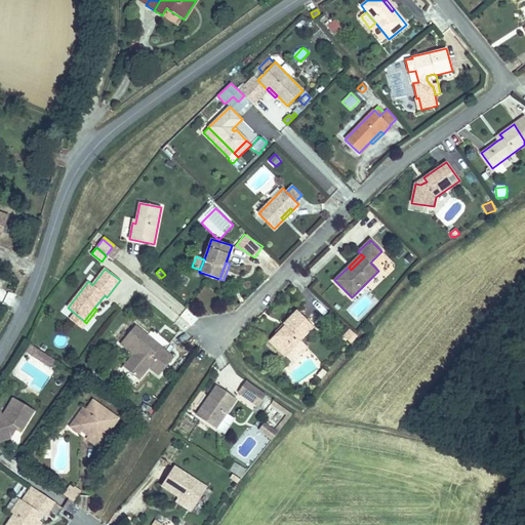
[(299,340),(313,326),(297,311),(284,324),(285,326),(278,334),(271,340),(285,355),(295,345),(299,340)]
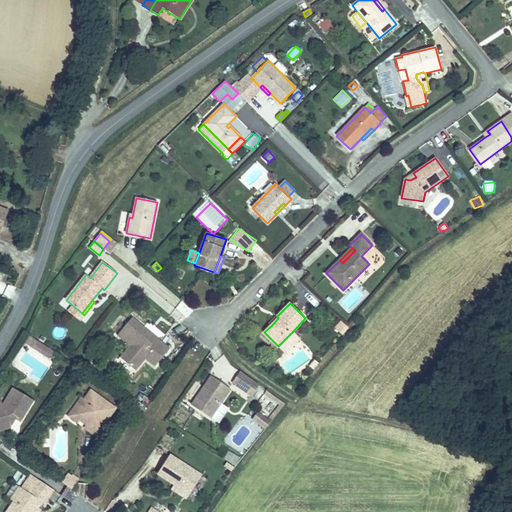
[(82,313),(72,305),(68,311),(79,320),(84,315),(82,313)]
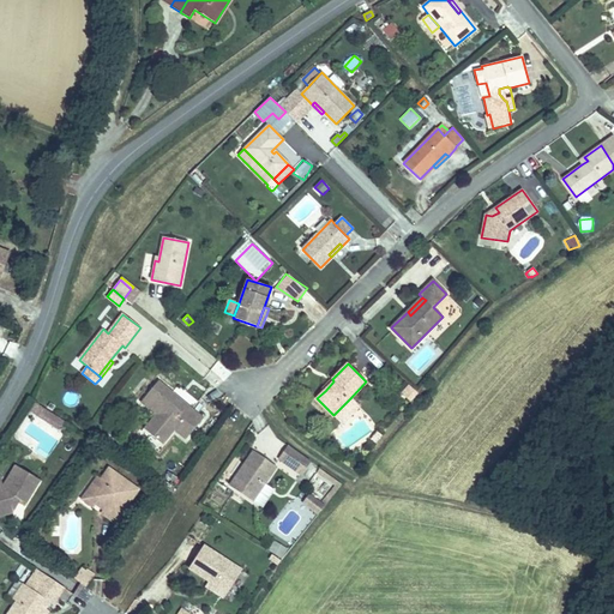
[(325,391),(333,381),(332,379),(323,389),(325,391)]
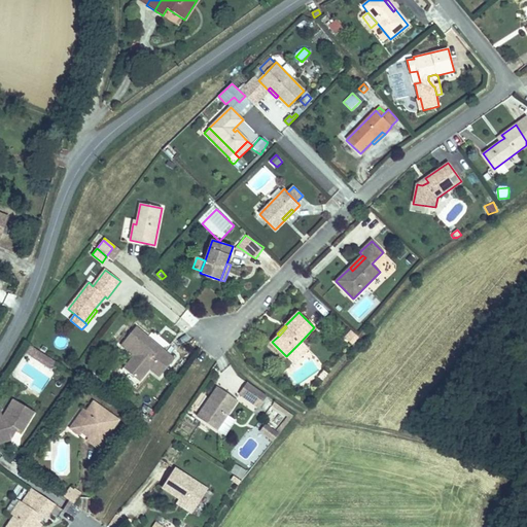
[(174,359),(161,348),(160,349),(149,341),(150,340),(136,327),(120,345),(134,356),(137,358),(136,360),(132,358),(124,367),(139,381),(147,372),(145,369),(147,366),(149,369),(160,377),(174,359)]
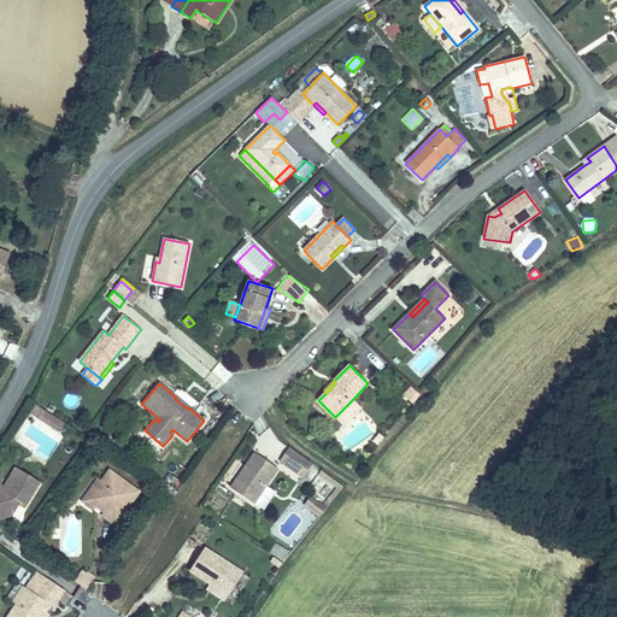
[(412,403),(419,394),(413,389),(406,397),(412,403)]
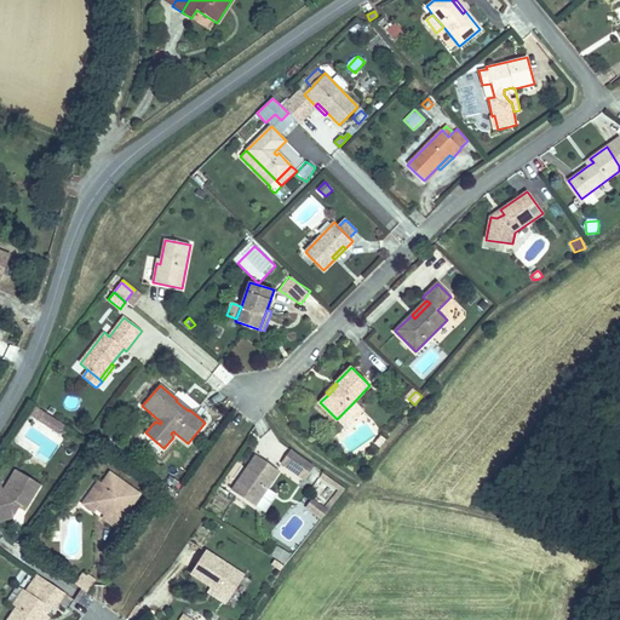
[(189,409),(177,400),(176,401),(188,411),(189,409)]
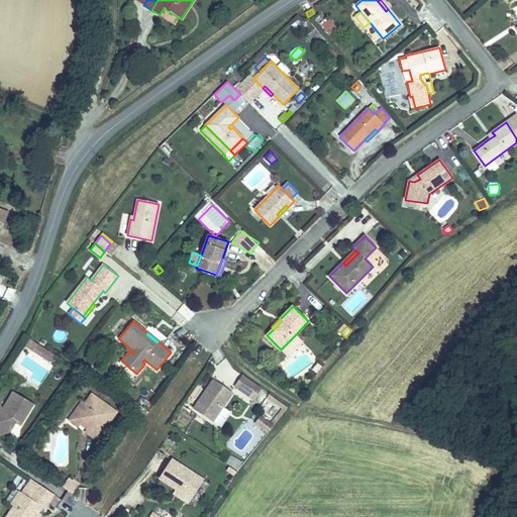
[(288,356),(302,342),(295,335),(291,339),(281,349),(288,356)]
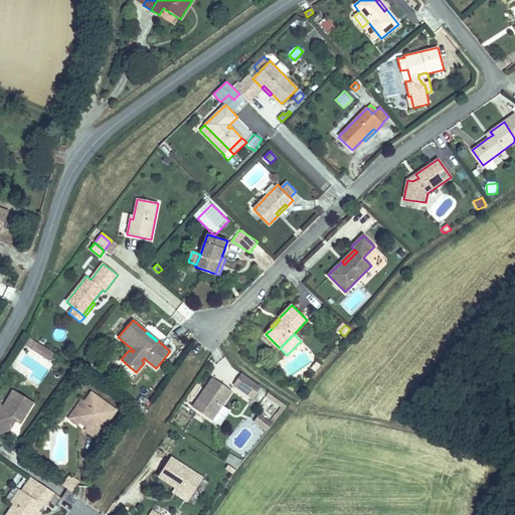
[(50,352),(31,339),(27,346),(46,358),(50,352)]
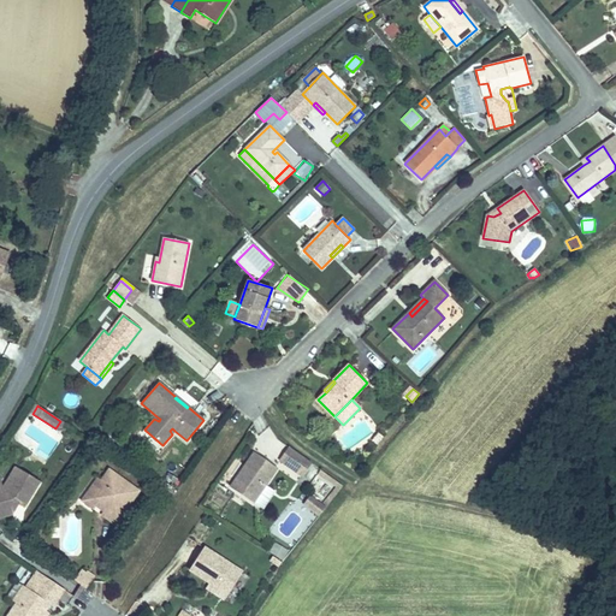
[(311,462),(290,448),(282,461),(301,475),(311,462)]
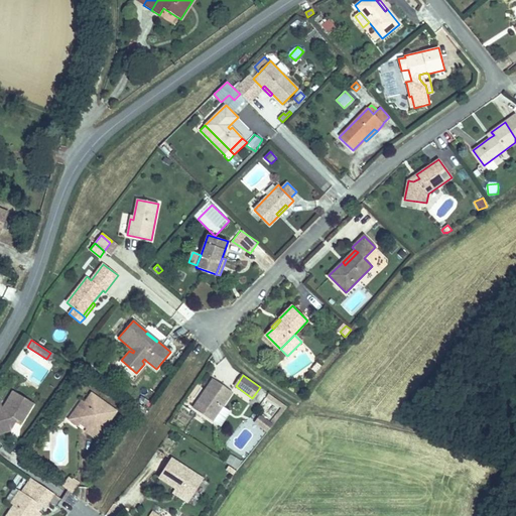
[(213,421),(232,392),(213,379),(206,390),(208,392),(201,403),(198,401),(192,408),(213,421)]
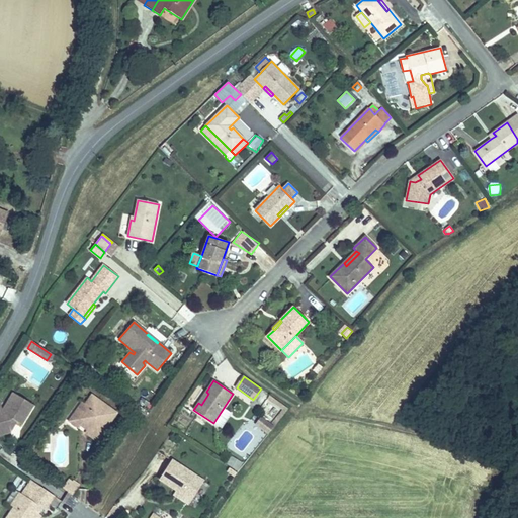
[(201,405),(208,394),(206,392),(198,403),(201,405)]
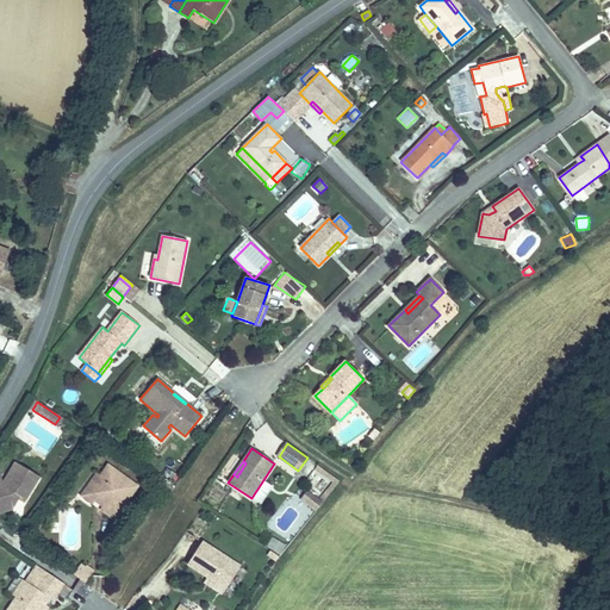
[(25,500),(39,477),(16,462),(4,483),(0,483),(0,511),(13,509),(12,508),(11,502),(16,493),(19,497),(25,500)]
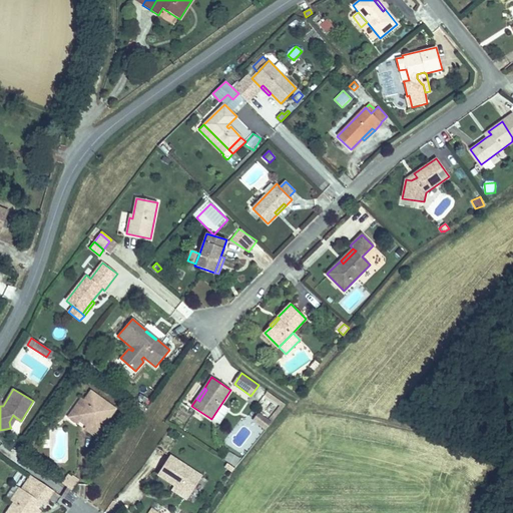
[(91,391),(84,401),(73,416),(79,421),(83,423),(84,422),(88,424),(87,426),(85,429),(95,437),(115,409),(91,391)]
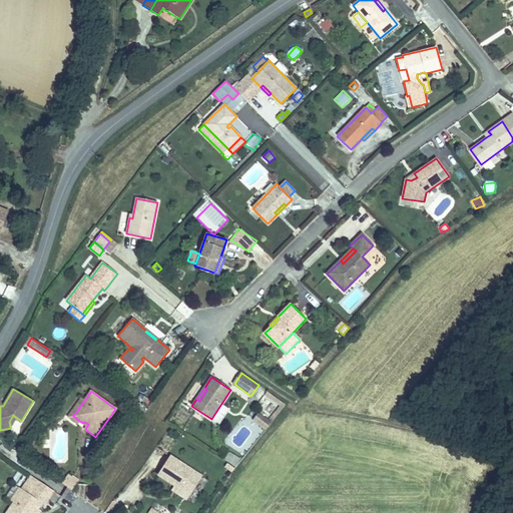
[(286,405),(267,392),(265,395),(281,405),(273,415),(276,418),(286,405)]
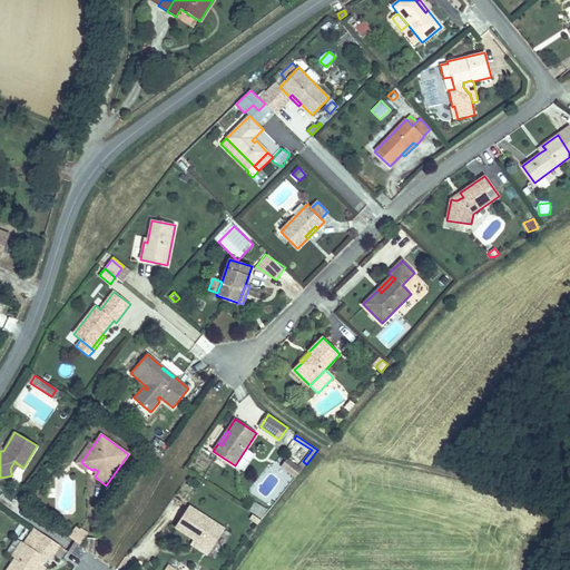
[(81,462),(94,445),(90,443),(76,463),(87,471),(88,468),(81,462)]
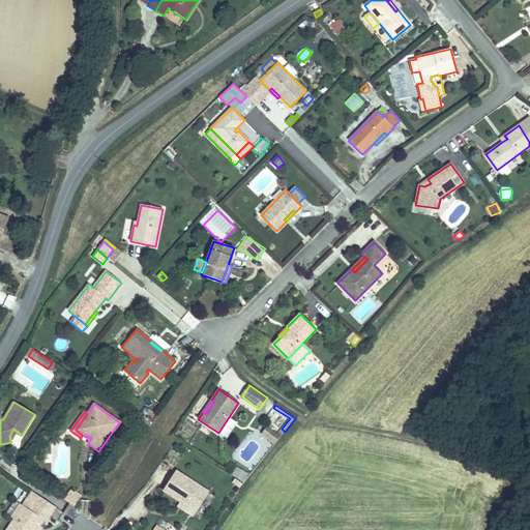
[(274,445),(281,437),(267,425),(261,434),(274,445)]
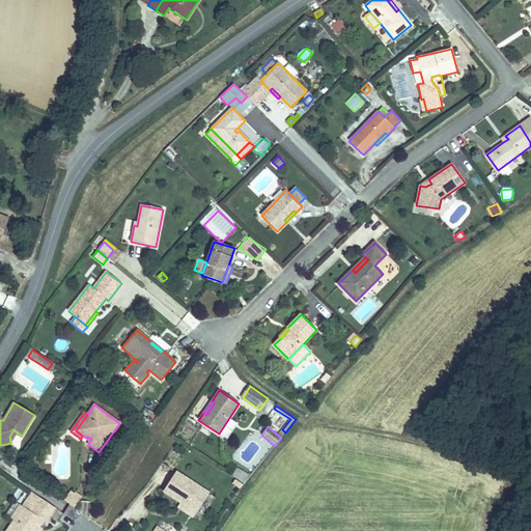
[(240,474),(229,468),(227,472),(236,478),(240,474)]
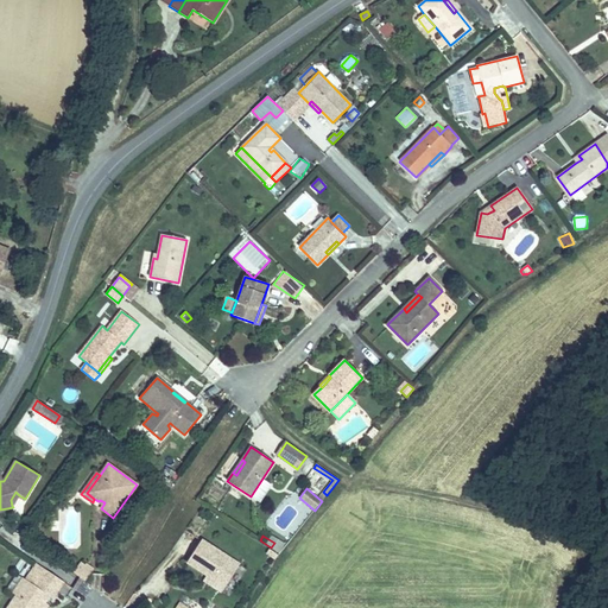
[(225,587),(239,564),(201,540),(188,562),(207,575),(225,587)]
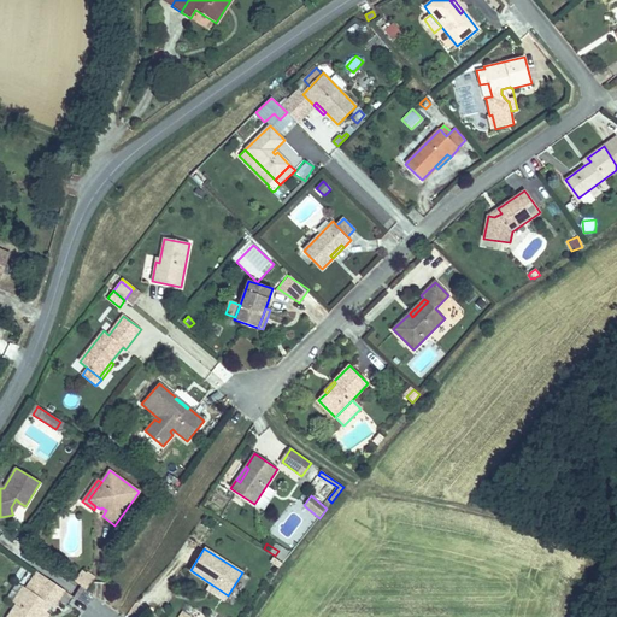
[(282,560),(286,554),(280,550),(275,557),(282,560)]
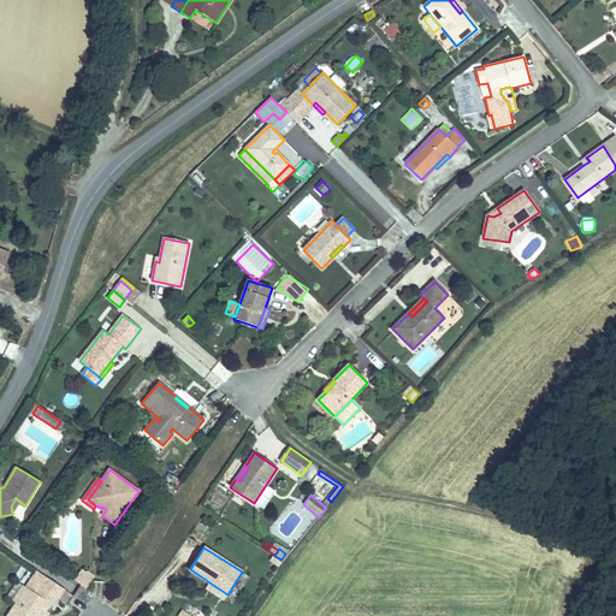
[(93,579),(81,570),(73,580),(86,590),(93,579)]
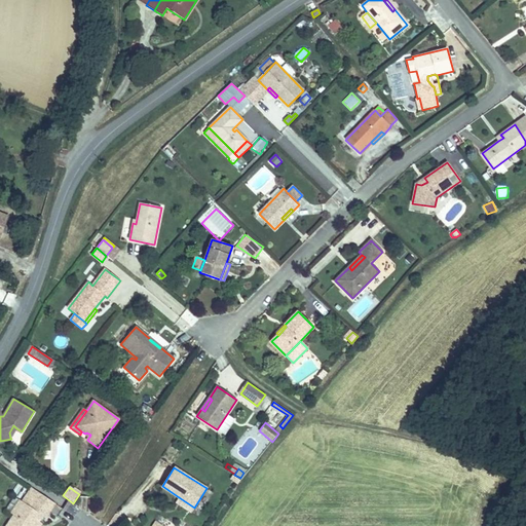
[(45,518),(54,503),(32,488),(23,501),(13,515),(5,525),(35,525),(39,521),(42,516),(45,518)]
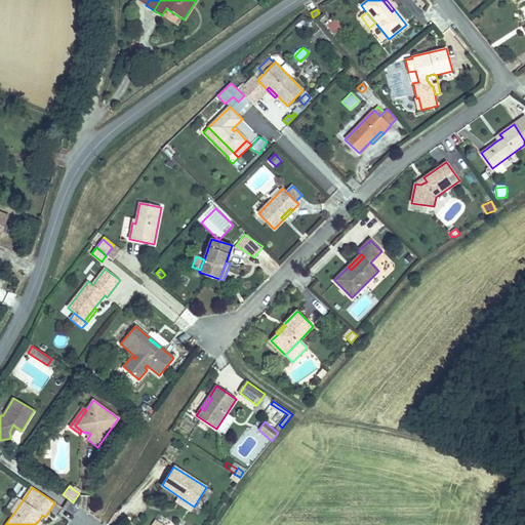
[(194,507),(178,496),(175,500),(191,511),(194,507)]
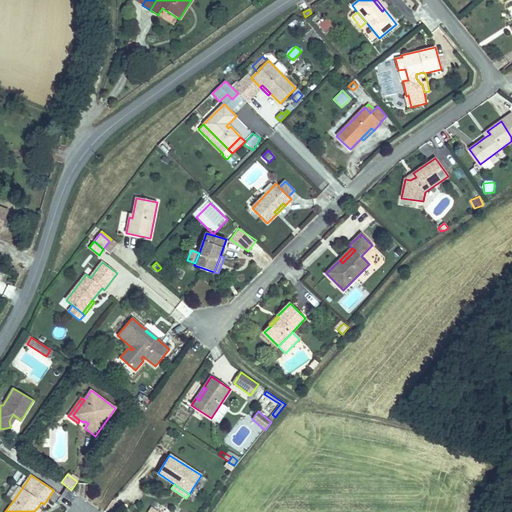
[(13,501),(22,488),(20,487),(11,499),(13,501)]
